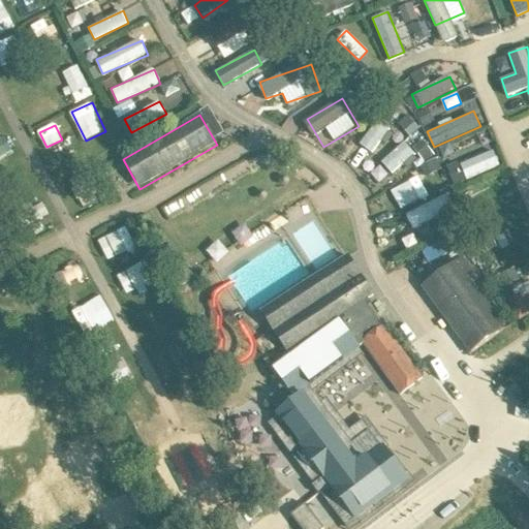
[(374,125),(362,144),(373,151),(385,133),(374,125)]
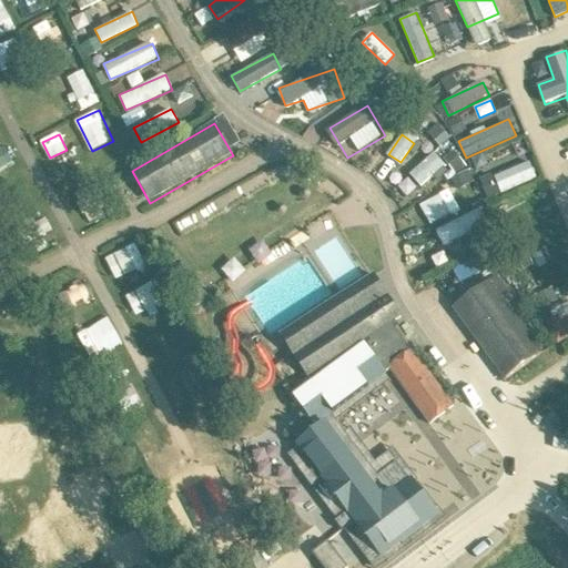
[(0,164),(11,160),(6,143),(0,145),(0,164)]
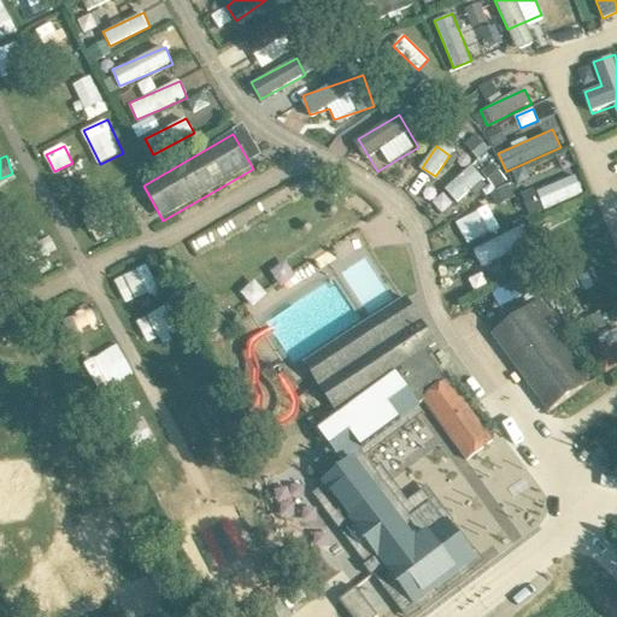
[(457,203),(485,177),(472,164),(445,189),(457,203)]
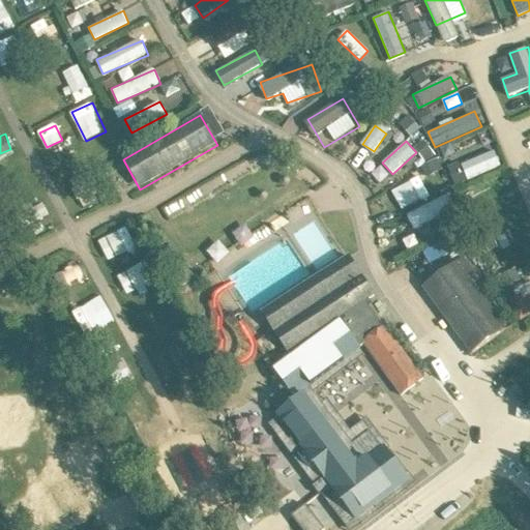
[(468,178),(501,165),(495,150),(462,163),(468,178)]
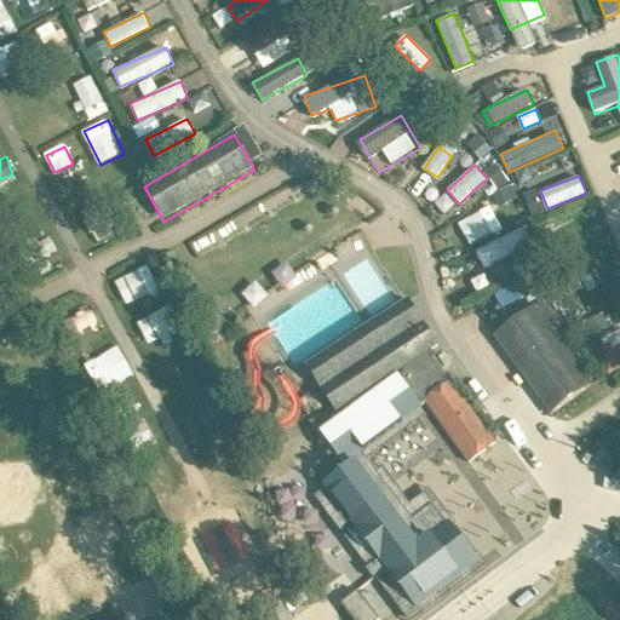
[(532,214),(545,208),(538,190),(524,195),(532,214)]
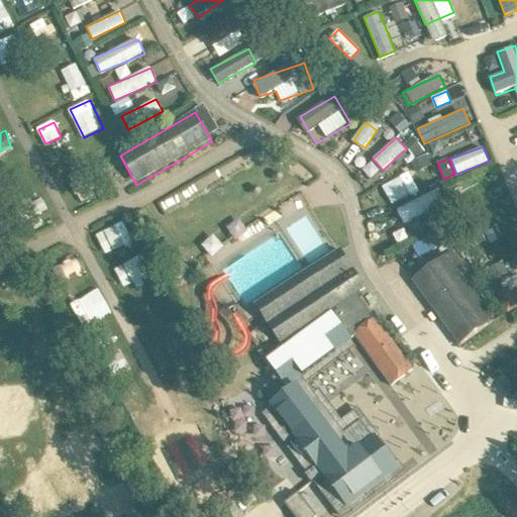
[(390,180),(399,199),(418,190),(408,171),(390,180)]
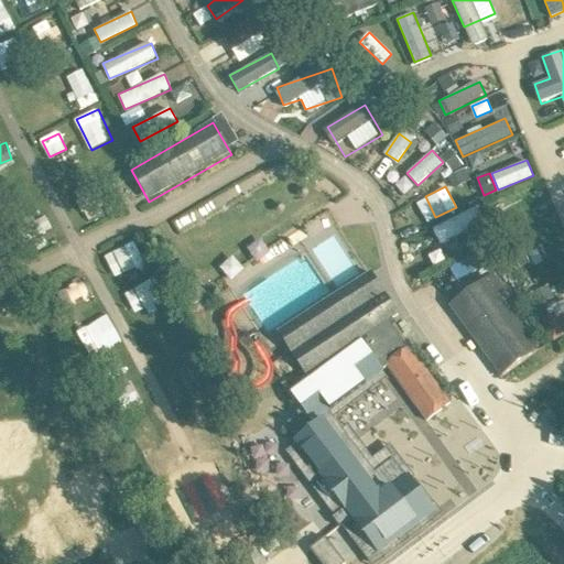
[(440,243),(485,221),(477,205),(432,227),(440,243)]
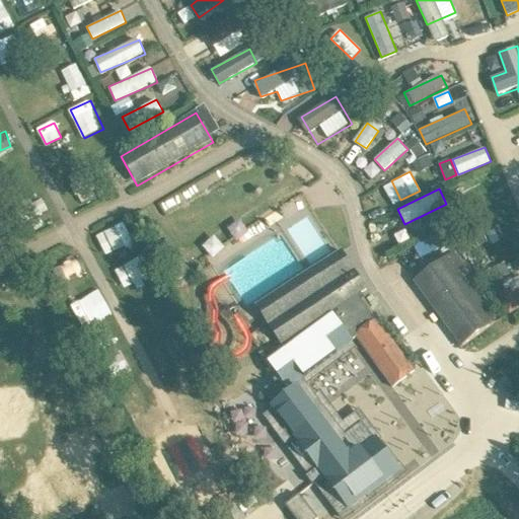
[(124,220),(104,230),(115,250),(134,240),(124,220)]
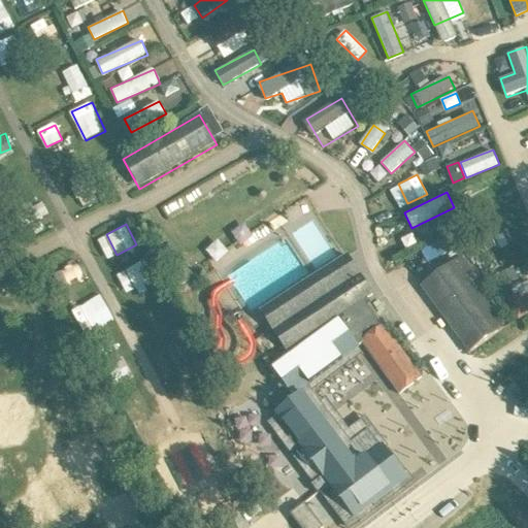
[(446,236),(422,252),(430,264),(453,249),(446,236)]
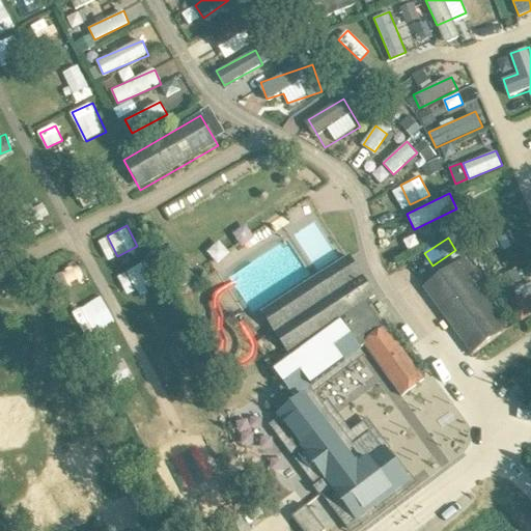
[(294,398),(362,351),(360,348),(364,346),(385,374),(400,396),(424,379),(387,330),(370,311),(374,307),(370,302),(376,298),(351,257),(348,259),(317,279),(261,315),(289,358),(273,370),(294,398)]
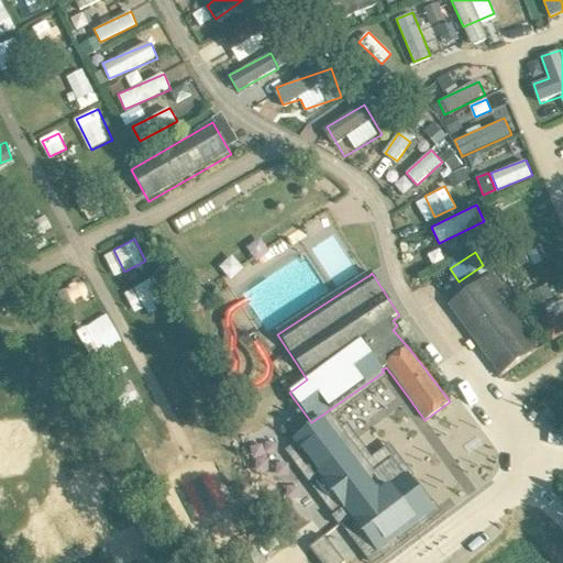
[(495,276),(487,282),(450,309),(499,378),(538,351),(499,297),(506,291),(495,276)]
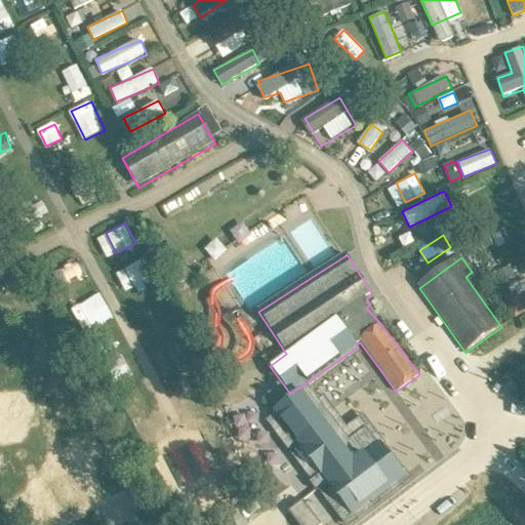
[(124,268),(133,290),(153,283),(144,260),(124,268)]
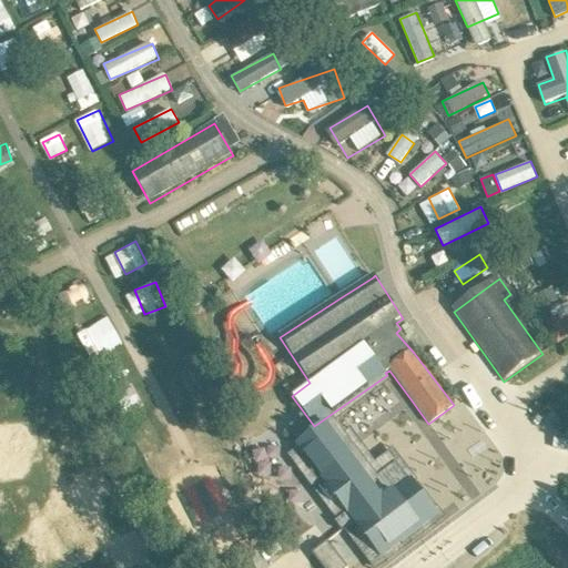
[(567,302),(547,315),(561,340),(567,335),(567,302)]
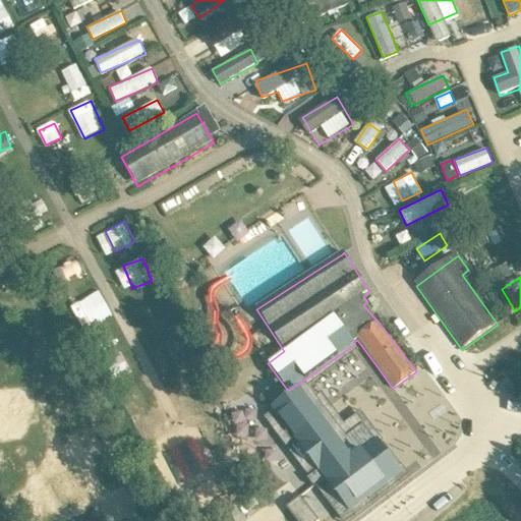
[(78,285),(67,289),(77,313),(89,308),(78,285)]
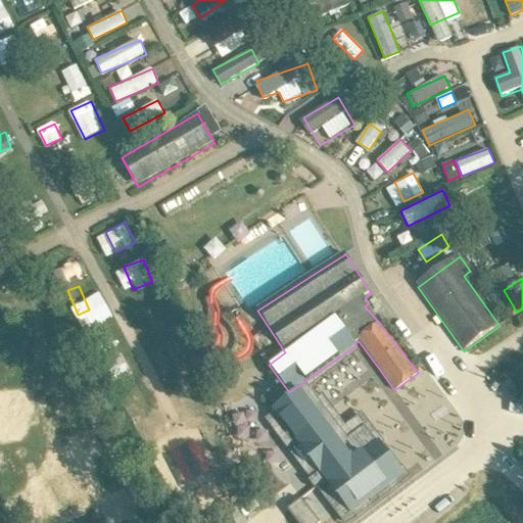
[(327,412),(304,383),(291,393),(293,397),(276,411),(277,412),(270,418),(297,453),(303,447),(323,472),(328,478),(327,478),(329,479),(352,512),(401,475),(365,427),(348,439),(335,423),(334,423),(326,413),(327,412)]
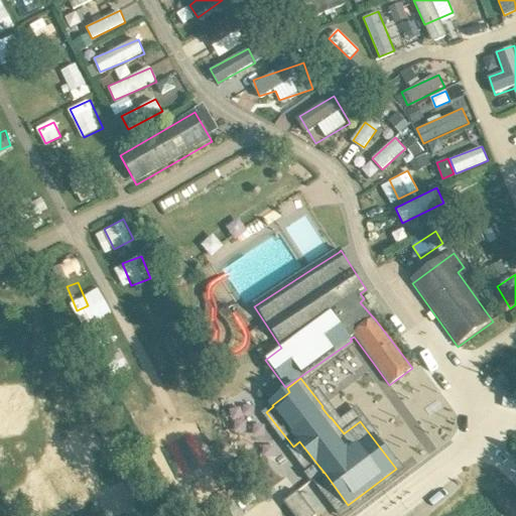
[(438,378),(415,396),(430,416),(429,417),(438,430),(471,407),(466,401),(464,403),(457,393),(453,396),(438,378)]
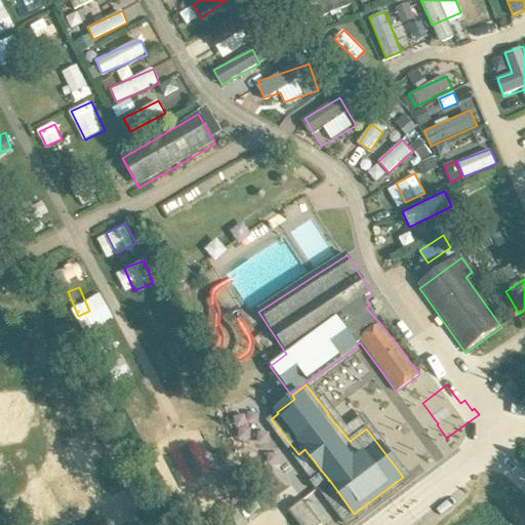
[(274,407),(283,402),(277,391),(268,396),(274,407)]
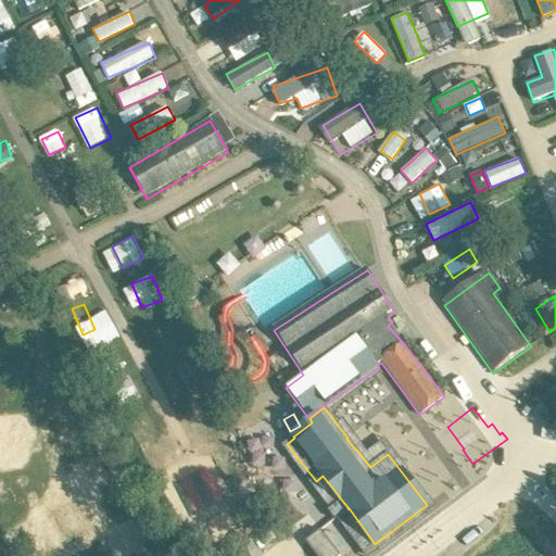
[(200,491),(191,468),(163,478),(171,502),(200,491)]
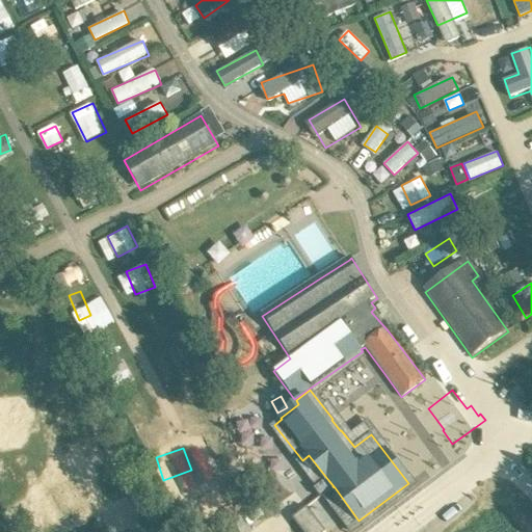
[(357,531),(349,519),(340,525),(328,508),(295,531),(357,531)]
